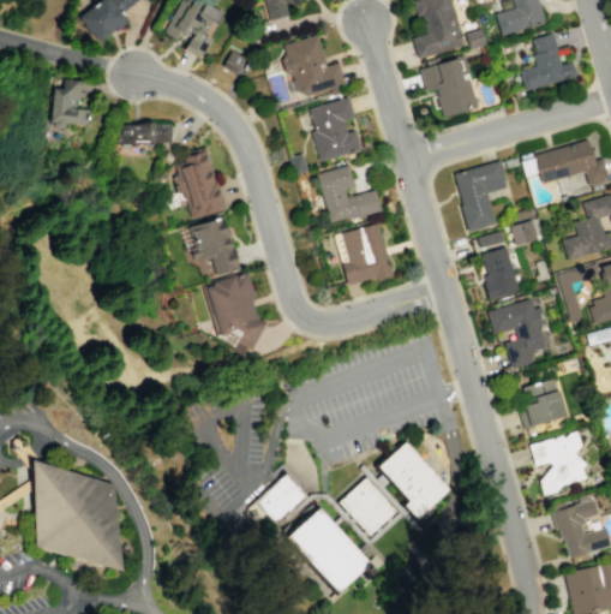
[(141,0),(105,0),(81,18),(100,43),(130,22),(124,13),(141,0)]
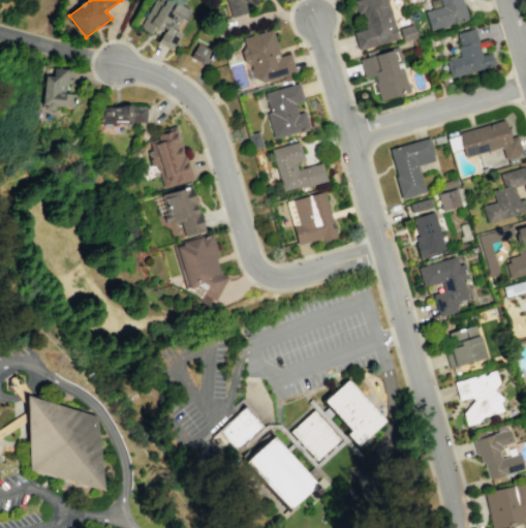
[(175,52),(192,9),(169,0),(156,0),(144,30),(152,33),(154,29),(163,33),(158,44),(175,52)]
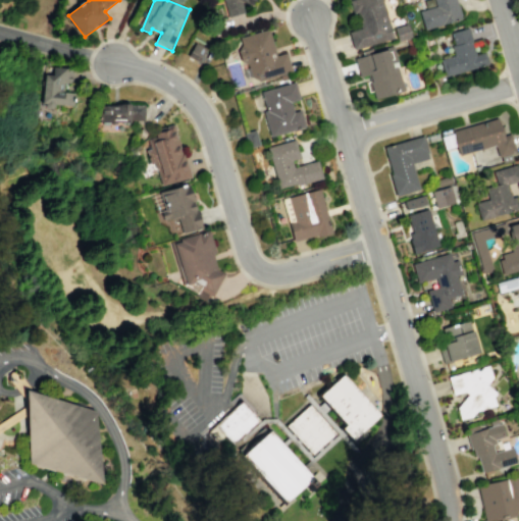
[(253,0),(228,0),(225,8),(242,16),(247,3),(251,5),(253,0)]
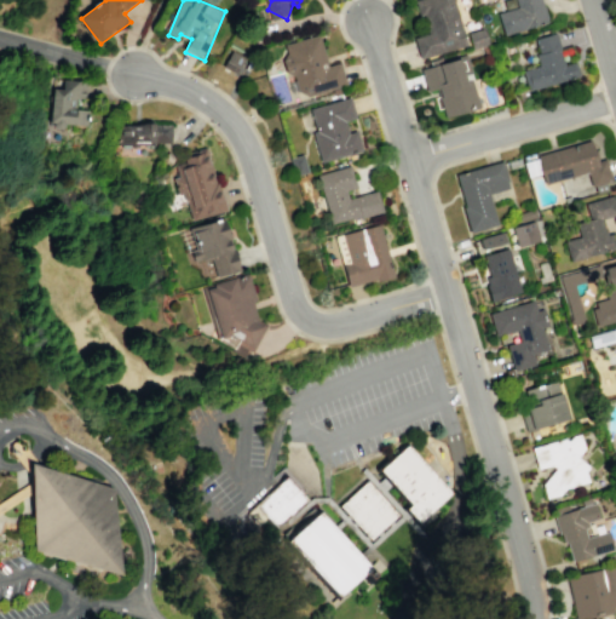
[(467,49),(456,0),(416,0),(420,17),(426,16),(431,35),(416,39),(420,58),(467,49)]
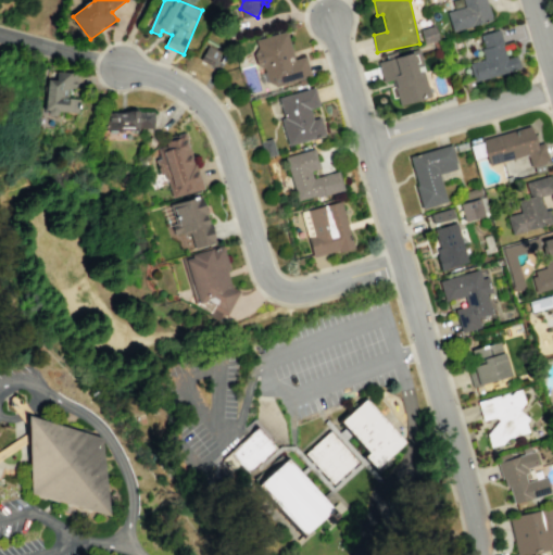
[(454,32),(493,22),(488,0),(459,0),(454,1),(456,11),(449,12),(454,32)]
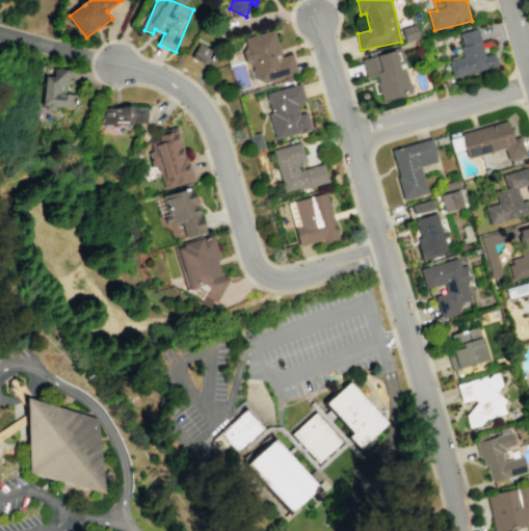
[(455,79),(500,68),(496,54),(486,56),(479,29),(460,34),(466,57),(451,61),(455,79)]
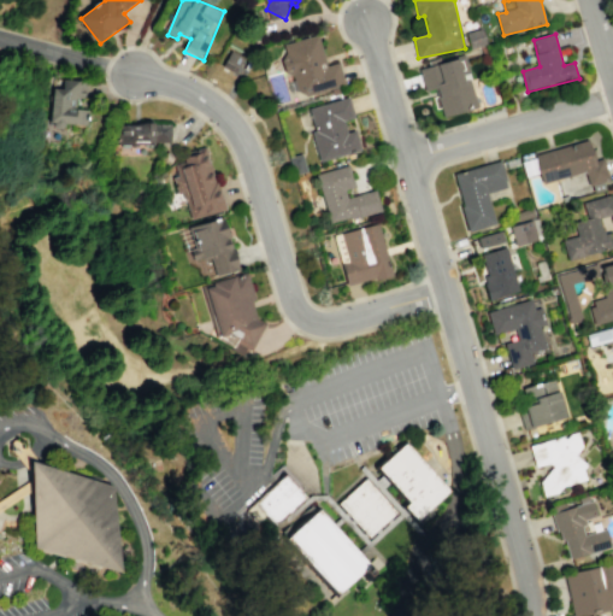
[(347,86),(341,63),(328,66),(319,35),(283,45),(298,99),(347,86)]
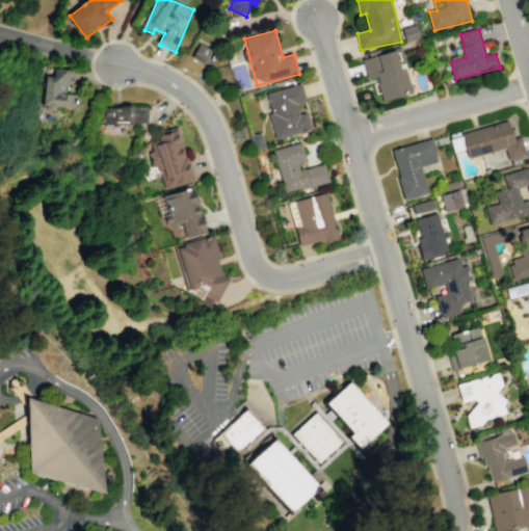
[(194,57),(207,64),(214,51),(202,45),(194,57)]
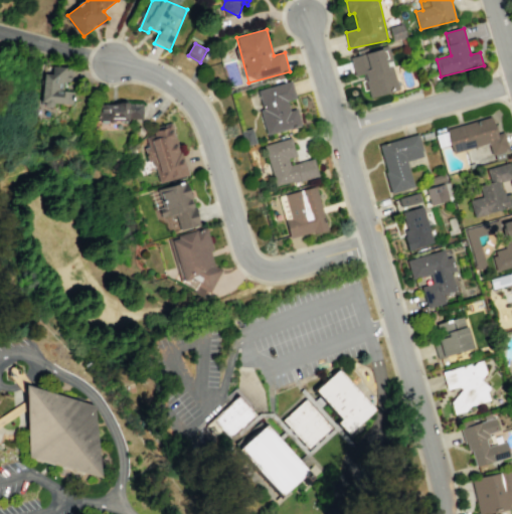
[(351,56),(356,76),(365,74),(370,98),(400,92),(390,48),(351,56)]
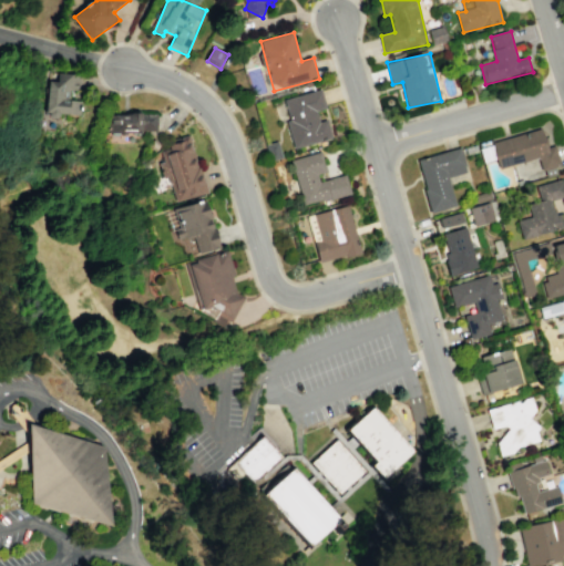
[(52,78),(61,79),(62,70),(82,71),(80,89),(72,89),(72,99),(84,100),(82,115),(49,112),(52,78)]
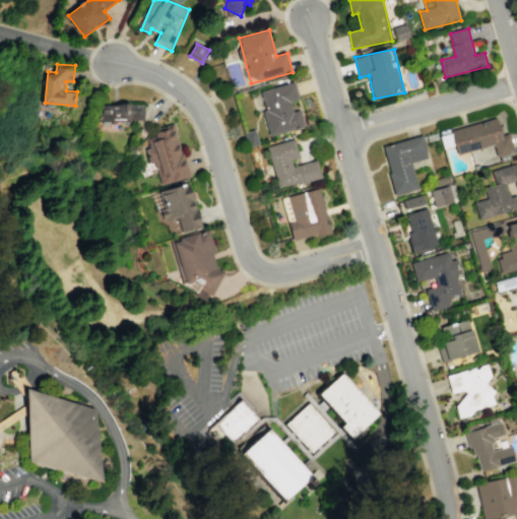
[(261,91),(266,111),(264,111),(271,137),(306,128),(301,111),(294,112),(292,103),(301,100),(296,82),(261,91)]
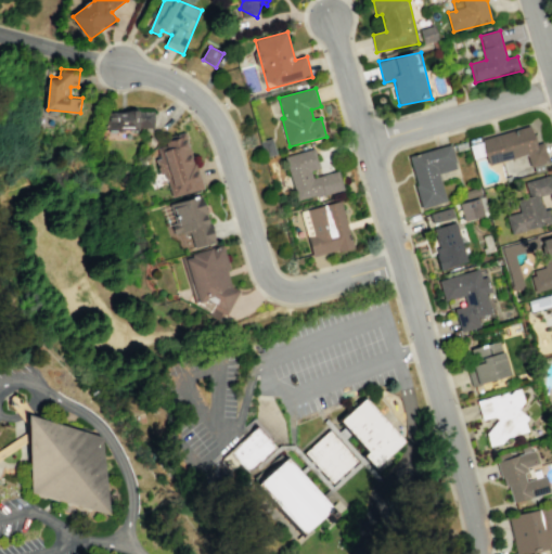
[(155,130),(156,112),(110,112),(108,130),(155,130)]
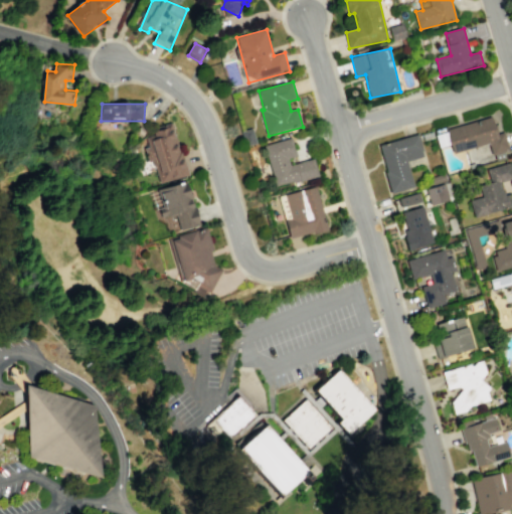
[(448,129),(454,154),(490,145),(493,156),(510,152),(505,133),(498,135),(493,118),(448,129)]
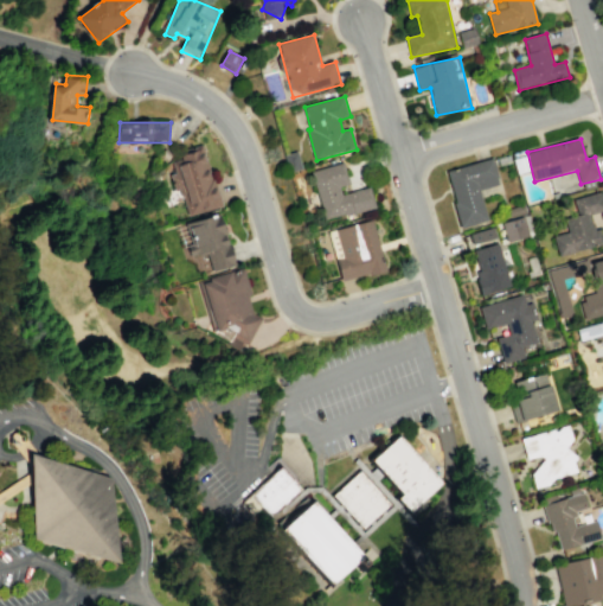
[(222,208),(205,147),(183,153),(184,160),(174,163),(178,174),(172,174),(177,191),(183,190),(190,217),(222,208)]
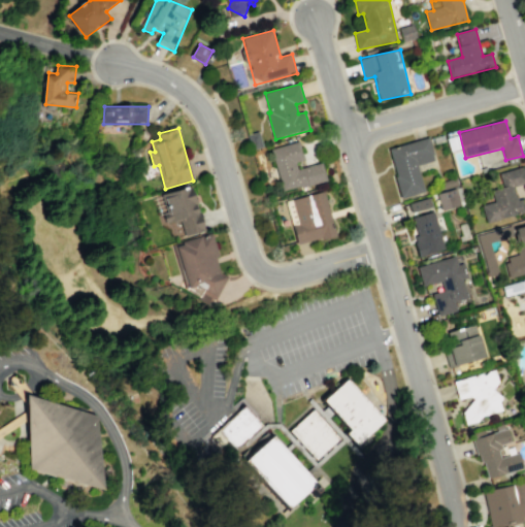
[(390,149),(402,199),(425,193),(419,165),(435,161),(430,138),(390,149)]
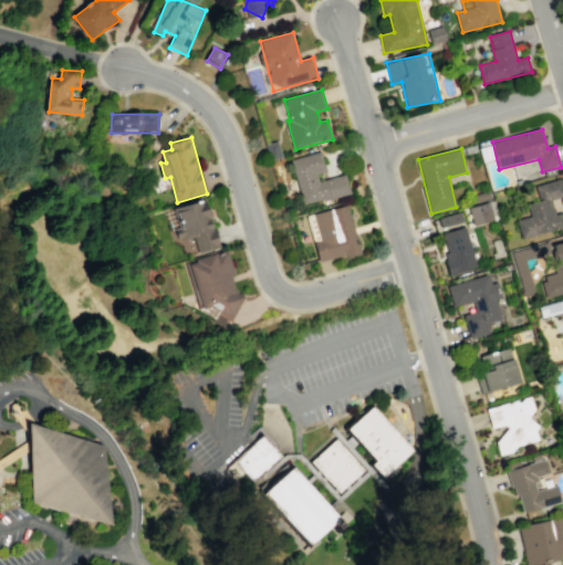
[(292,160),(304,206),(351,194),(346,175),(321,182),(319,175),(327,173),(322,153),(292,160)]
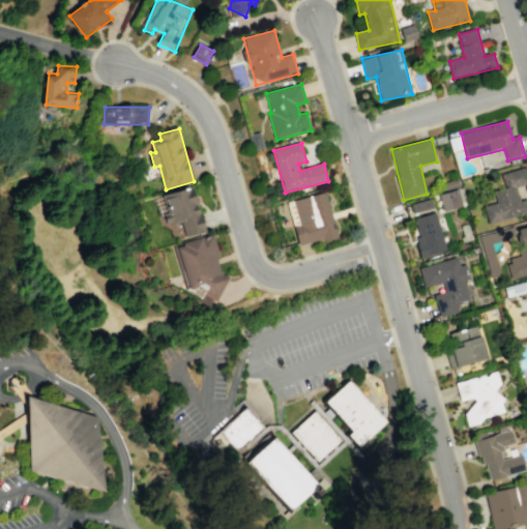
[(489,224),(526,215),(526,200),(520,201),(517,187),(526,185),(526,169),(502,174),(506,188),(495,192),(498,204),(486,206),(489,224)]
